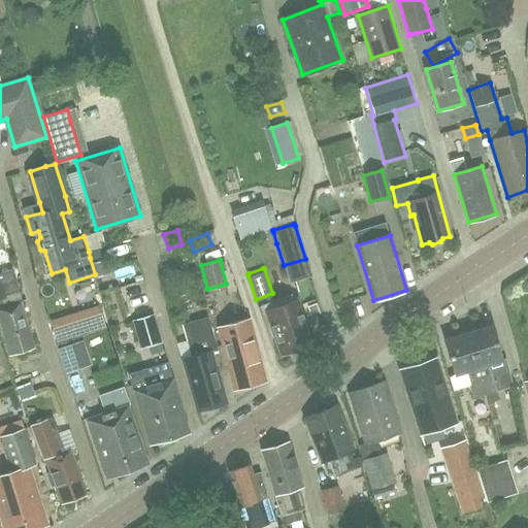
[(0,324),(9,355),(34,347),(21,302),(23,302),(21,296),(20,296),(12,269),(3,271),(0,272),(0,324)]
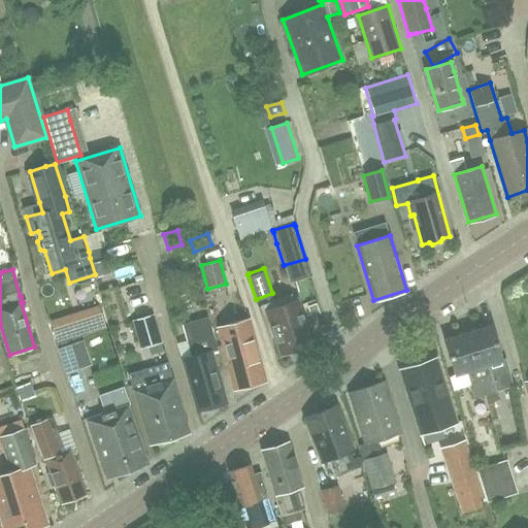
[(260,307),(271,337),(277,335),(283,353),(292,350),(296,353),(305,350),(306,344),(310,343),(296,301),(293,302),(291,296),(260,307)]
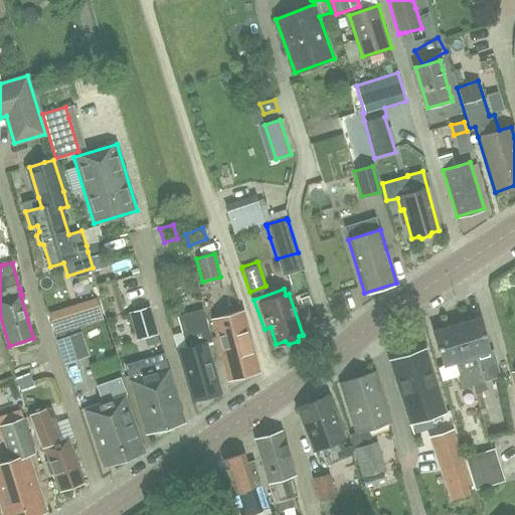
[(96,300),(80,304),(48,314),(54,332),(86,322),(101,318),(96,300)]
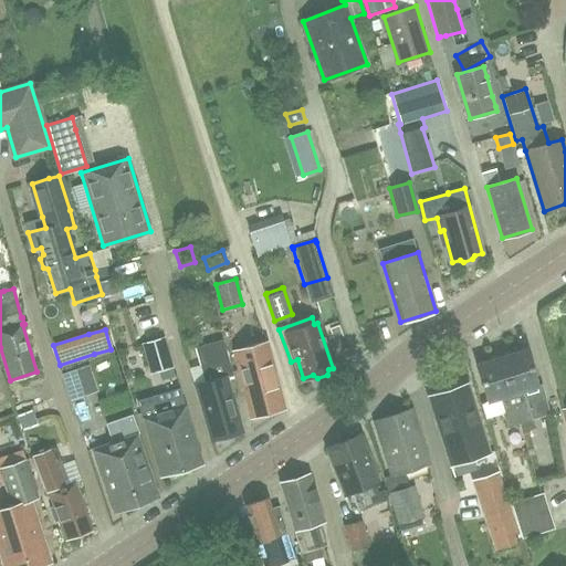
[(165,337),(143,343),(152,374),(173,367),(165,337)]
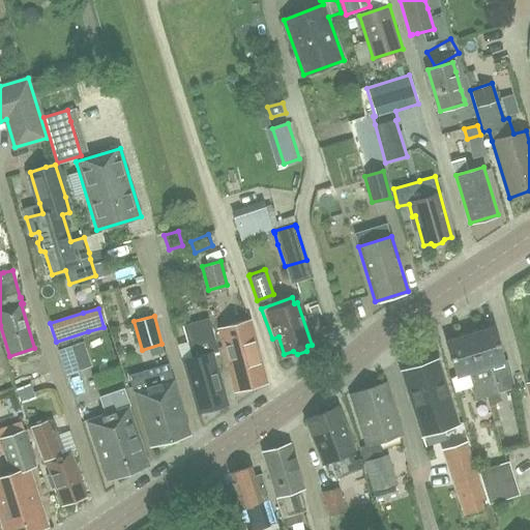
[(193,357),(182,360),(198,412),(228,403),(213,353),(218,351),(208,318),(189,323),(195,340),(187,343),(193,357)]
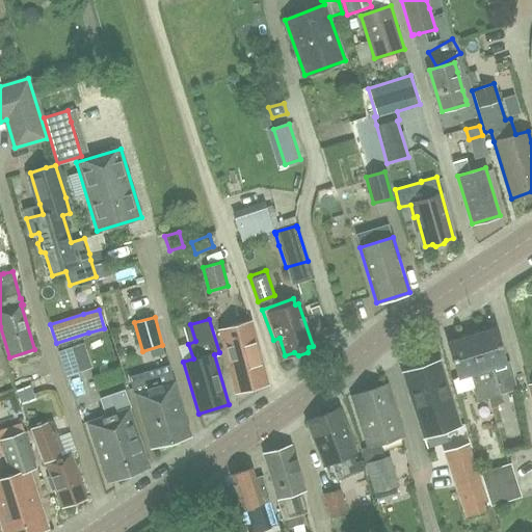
[(251,321),(219,329),(236,392),(268,383),(251,321)]
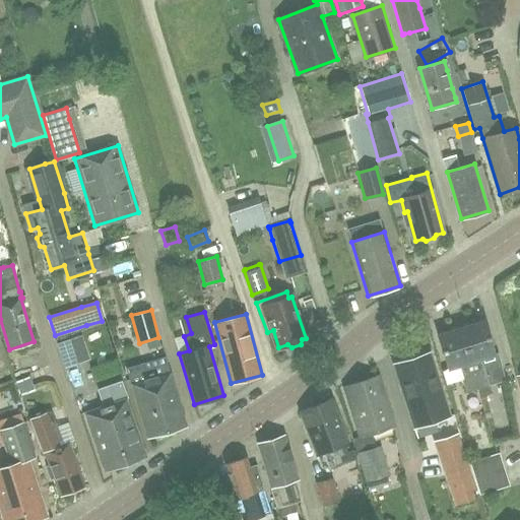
[(495,353),(483,320),(461,327),(480,388),(489,386),(480,359),(495,353)]
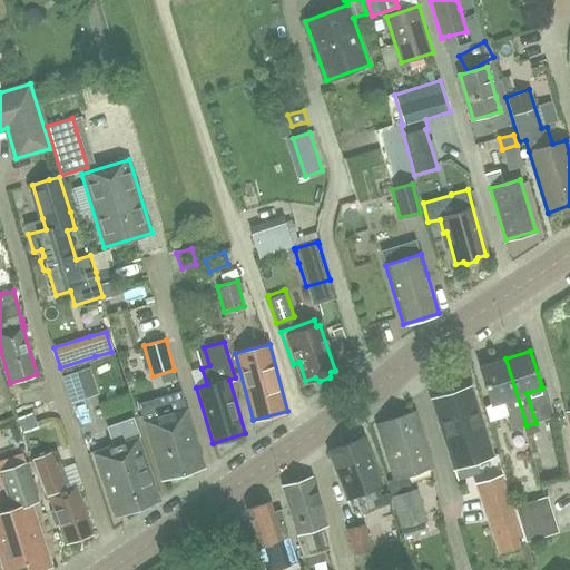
[(510,431),(527,425),(505,359),(480,367),(492,404),(503,401),(508,414),(505,415),(510,431)]
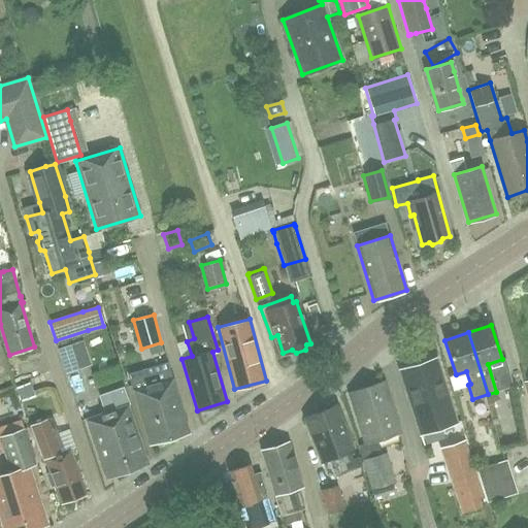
[(80,342),(59,352),(67,373),(89,365),(80,342)]
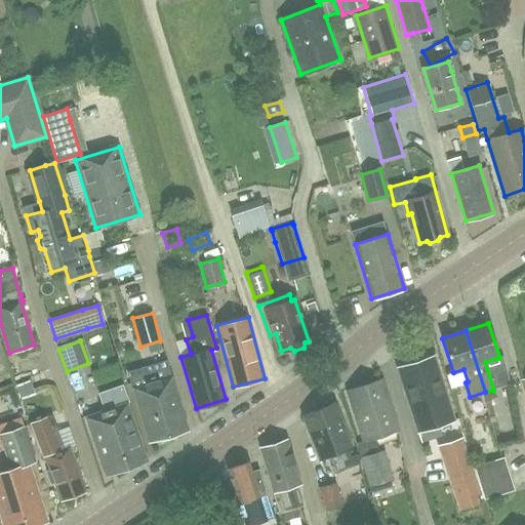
[(435,357),(416,363),(399,369),(418,432),(455,419),(435,357)]
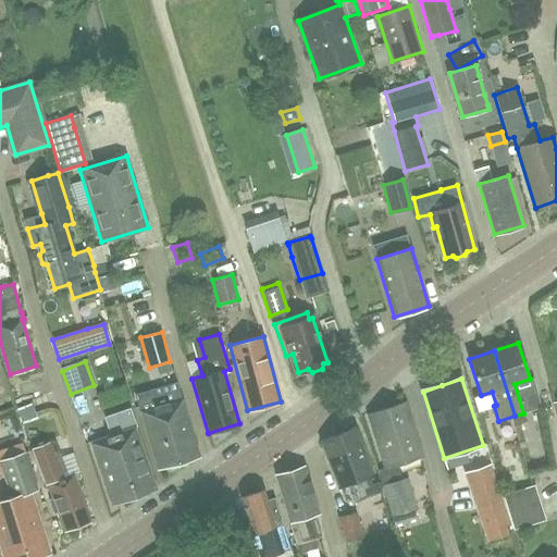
[(178,461),(199,456),(183,399),(182,399),(159,407),(156,395),(137,399),(140,411),(158,468),(173,463),(178,461)]
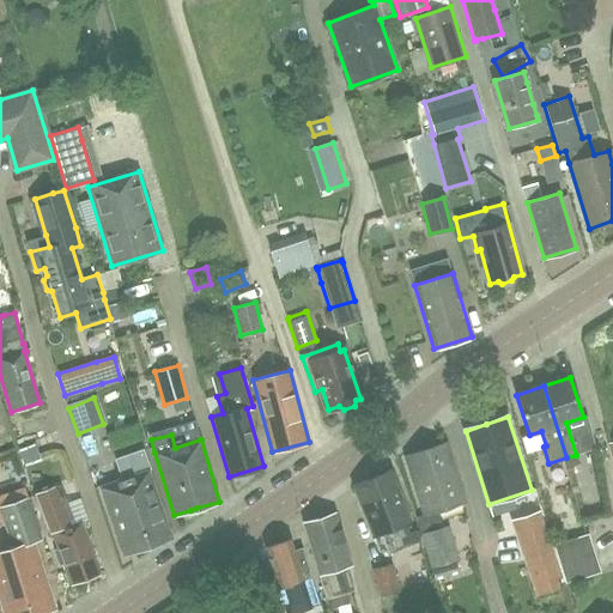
[(35,443),(19,448),(25,463),(40,457),(35,443)]
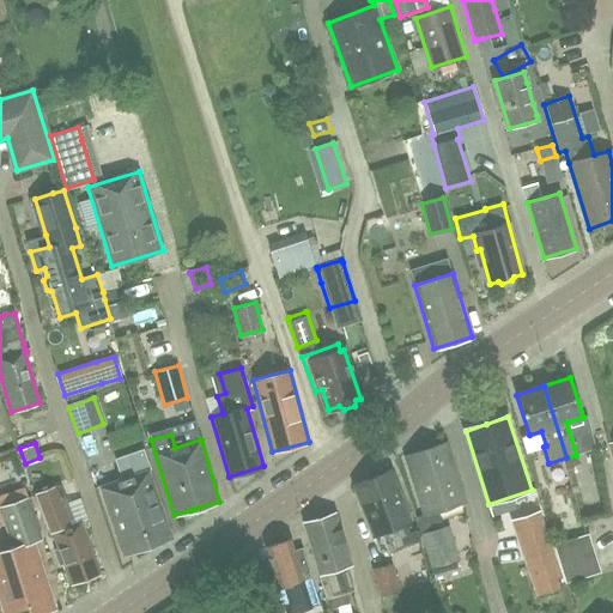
[(417,517),(422,534),(420,534),(431,568),(435,582),(459,574),(455,562),(460,559),(449,526),(442,527),(437,511),(466,503),(448,443),(406,456),(425,515),(417,517)]
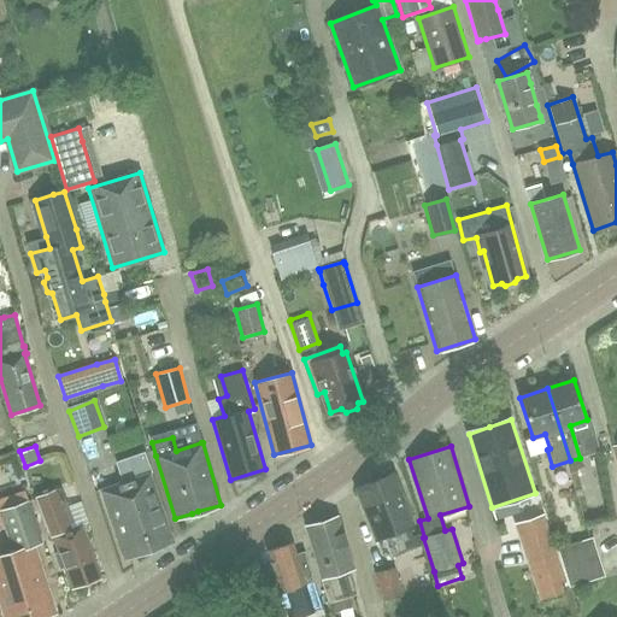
[(125,482),(150,550),(175,541),(144,453),(117,462),(124,482),(125,482)]
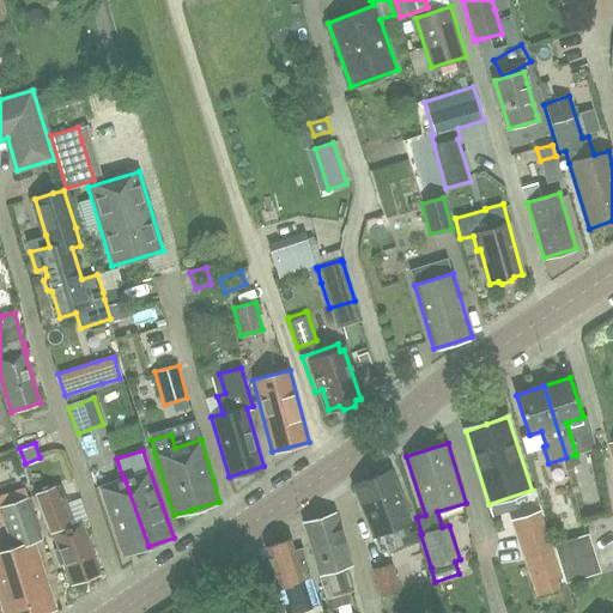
[(359,484),(354,486),(374,535),(381,533),(388,553),(404,546),(419,540),(416,530),(408,533),(405,522),(410,520),(390,469),(359,484)]
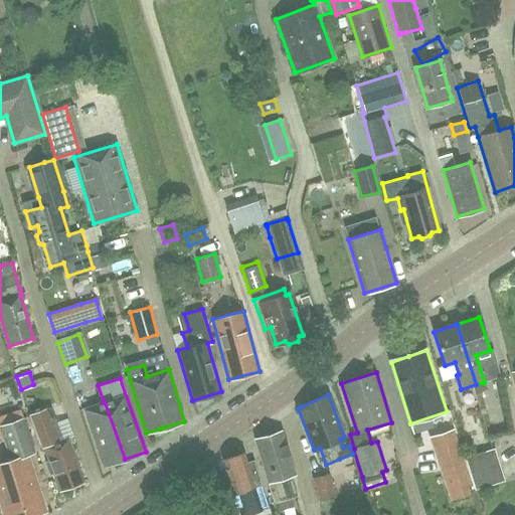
[(104,402),(83,409),(104,467),(125,459),(105,402),(104,402)]
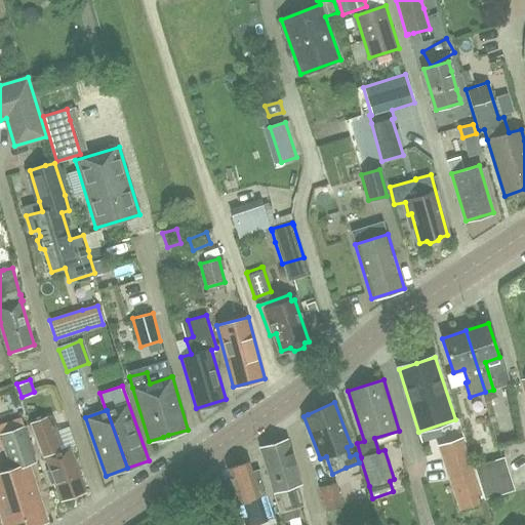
[(55,452),(49,436),(53,434),(47,418),(28,426),(34,442),(37,440),(43,457),(46,456),(51,470),(46,471),(51,484),(55,483),(62,500),(85,492),(69,447),(55,452)]
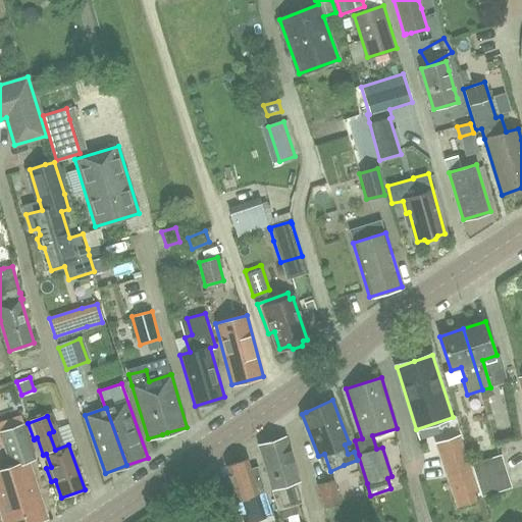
[(36,521),(47,519),(29,461),(36,459),(23,424),(0,432),(0,433),(11,466),(8,467),(25,521),(36,521)]
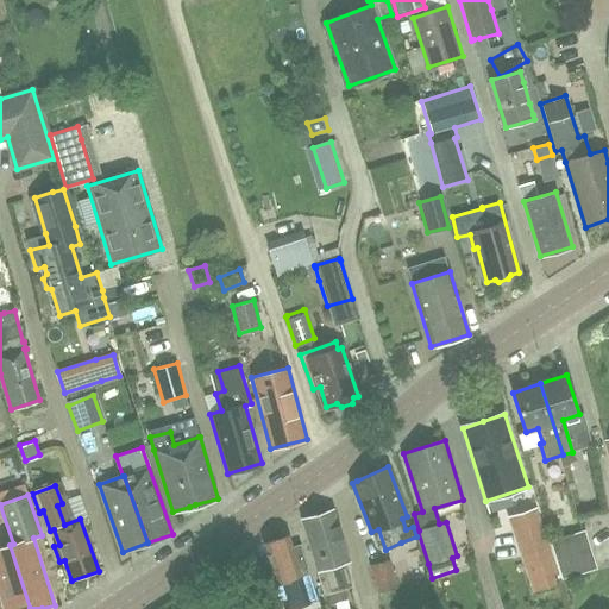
[(537,508),(507,518),(533,594),(557,585),(553,576),(558,575),(537,508)]
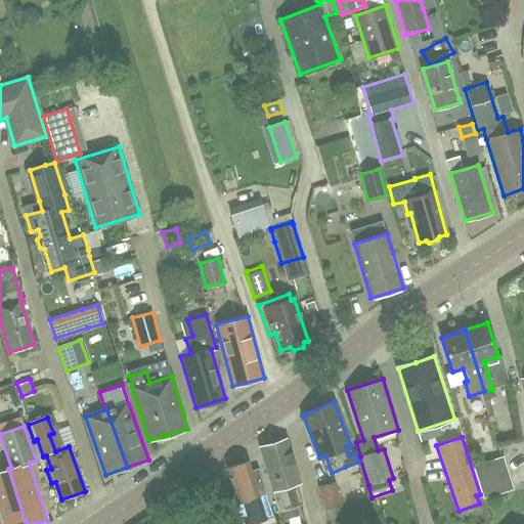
[(298,508),(297,506),(301,505),(294,484),(300,482),(287,440),(260,448),(280,514),(281,516),(286,518),(296,515),(298,511),(298,508)]
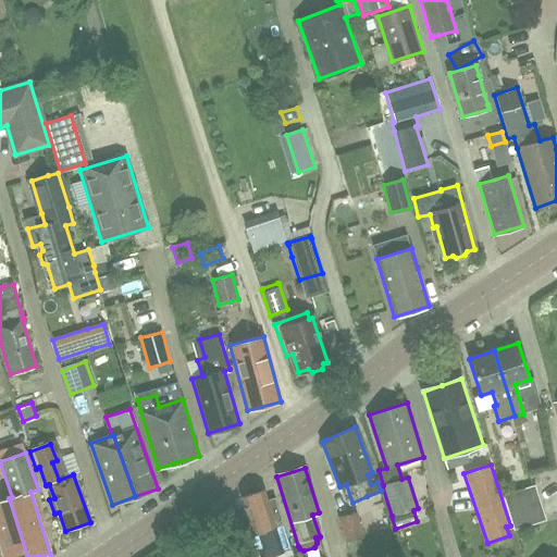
[(535,483),(503,493),(515,530),(547,519),(535,483)]
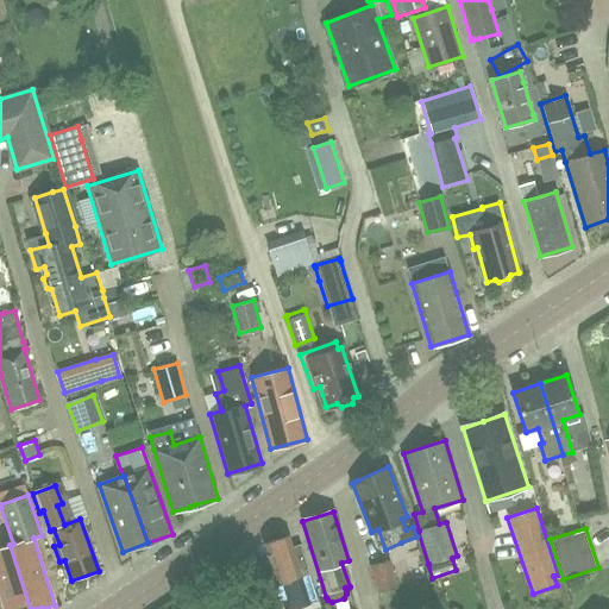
[(288,538),(264,545),(276,585),(271,586),(277,608),(284,608),(296,606),(316,600),(300,546),(292,548),(288,538)]
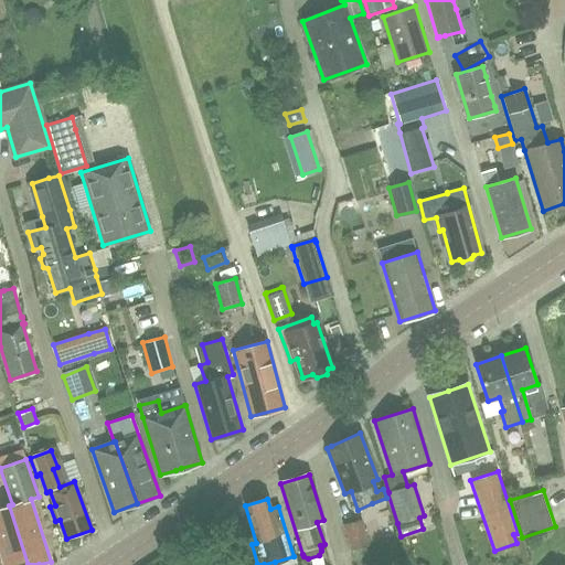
[(28,564),(9,505),(0,509),(0,554),(3,564),(28,564)]
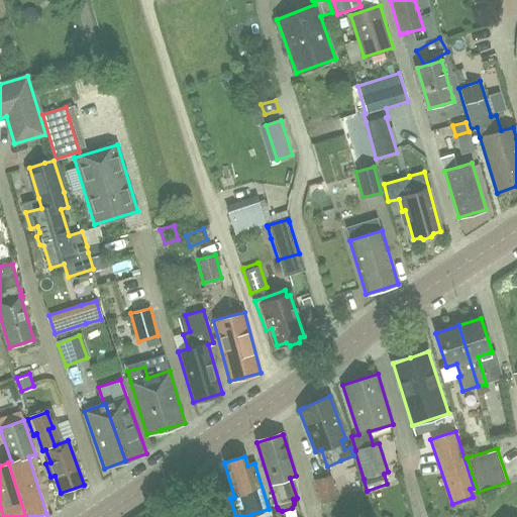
[(320,504),(321,504),(324,516),(335,513),(332,501),(338,499),(330,475),(313,481),(320,504)]
